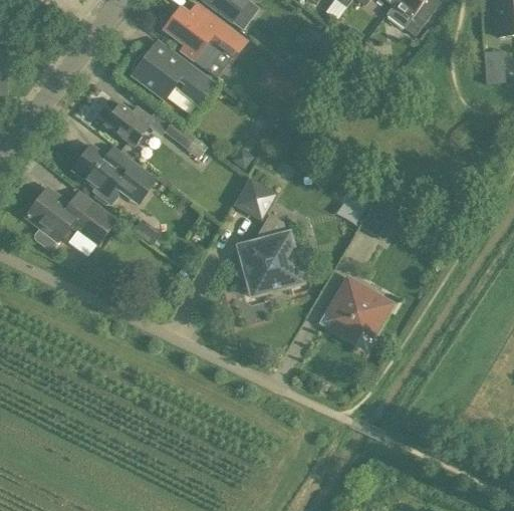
[(234,19),(248,0),(216,0),(213,4),(234,19)]
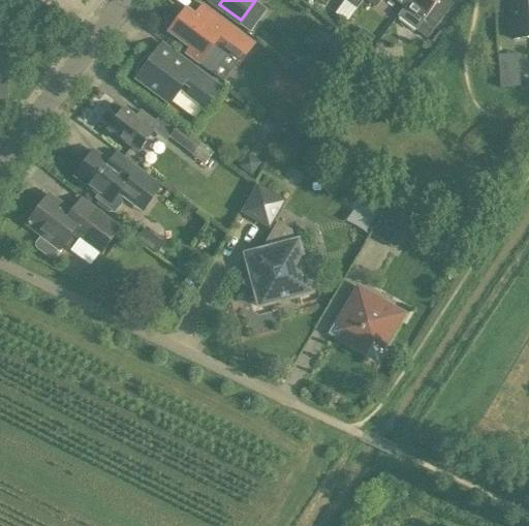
[(409,0),(407,4),(405,3),(397,13),(427,36),(444,12),(435,5),(438,0),(409,0)]
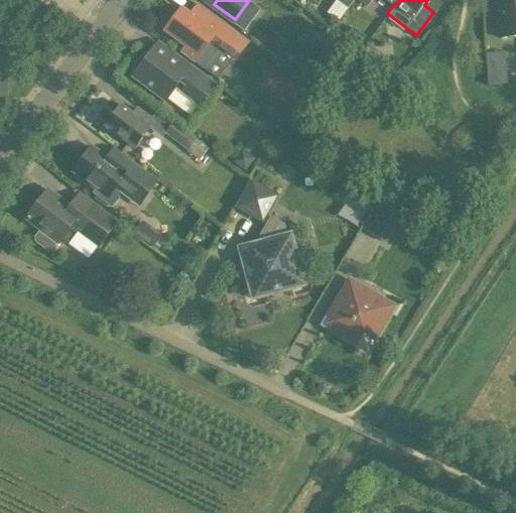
[(498,0),(501,36),(515,34),(515,0),(498,0)]
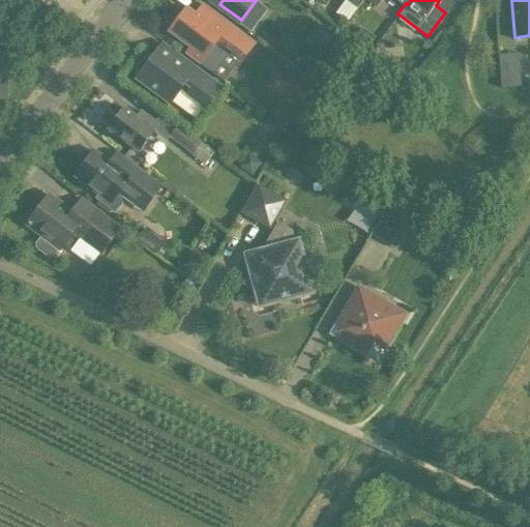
[(211,25),(189,8),(173,29),(190,41),(183,52),(223,79),(238,59),(240,60),(255,40),(241,30),(219,15),(211,25)]
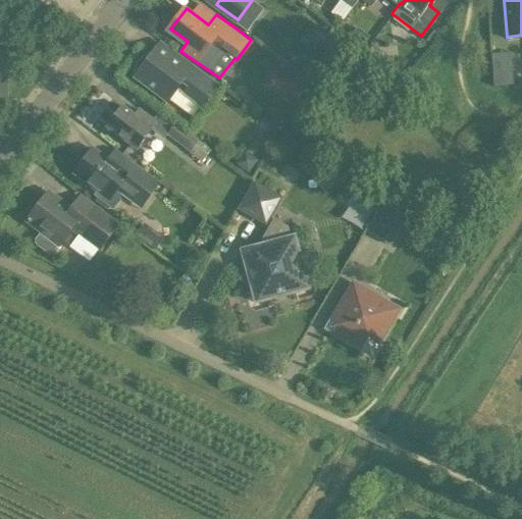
[(384,52),(372,43),(365,52),(377,61),(384,52)]
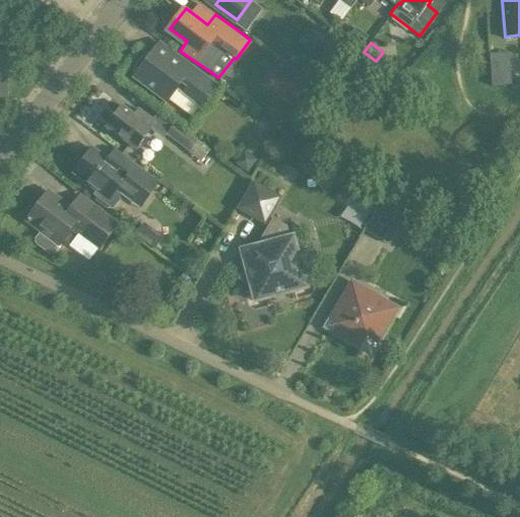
[(176,69),(153,52),(136,75),(169,100),(178,87),(200,106),(216,82),(201,71),(184,58),(176,69)]
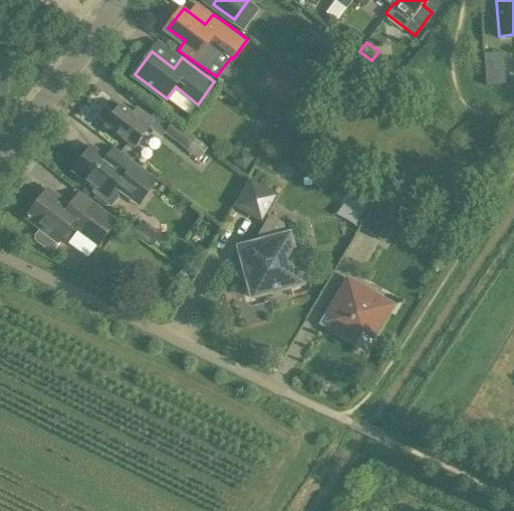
[(484,62),(485,82),(504,81),(503,61),(484,62)]
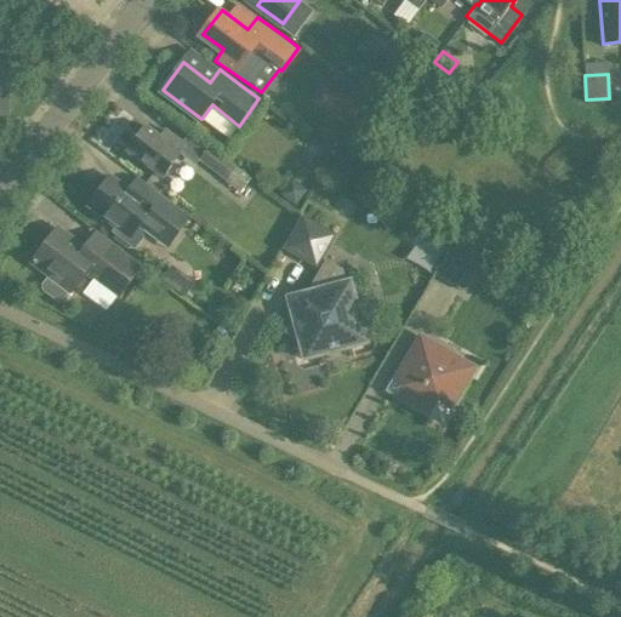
[(352,115),(362,90),(326,78),(317,102),(352,115)]
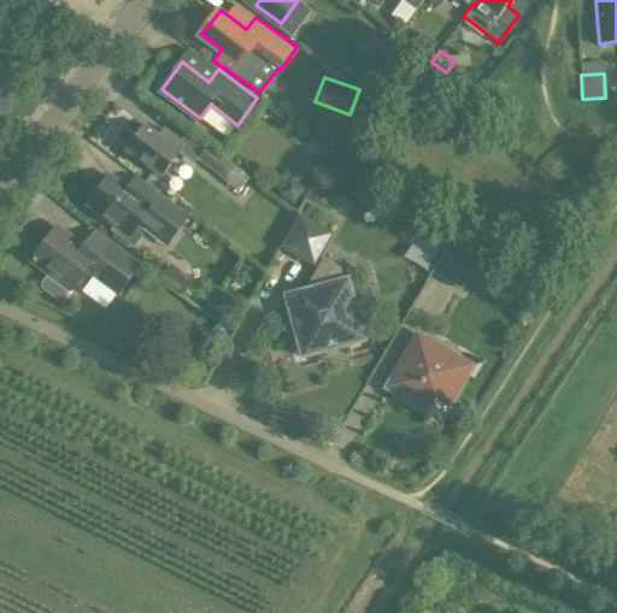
[(160,135),(146,124),(128,148),(163,175),(187,143),(165,128),(160,135)]
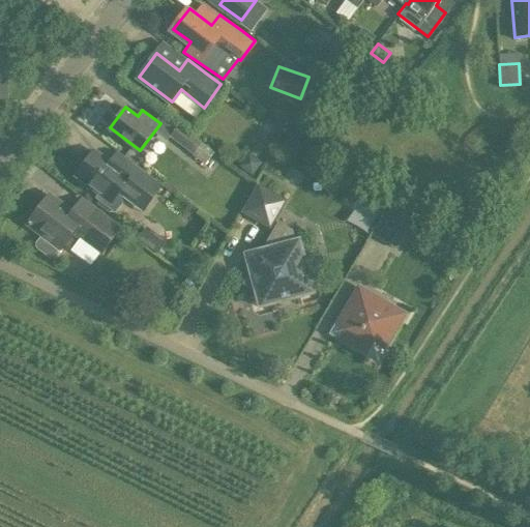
[(205,162),(213,150),(178,123),(169,135),(205,162)]
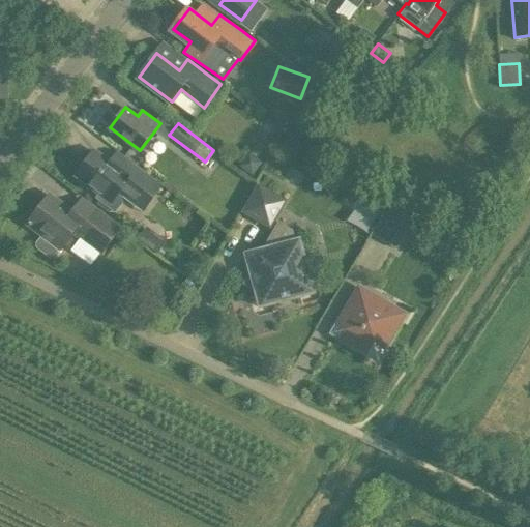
[(110,162),(94,149),(78,172),(114,200),(124,186),(147,203),(162,183),(118,150),(110,162)]
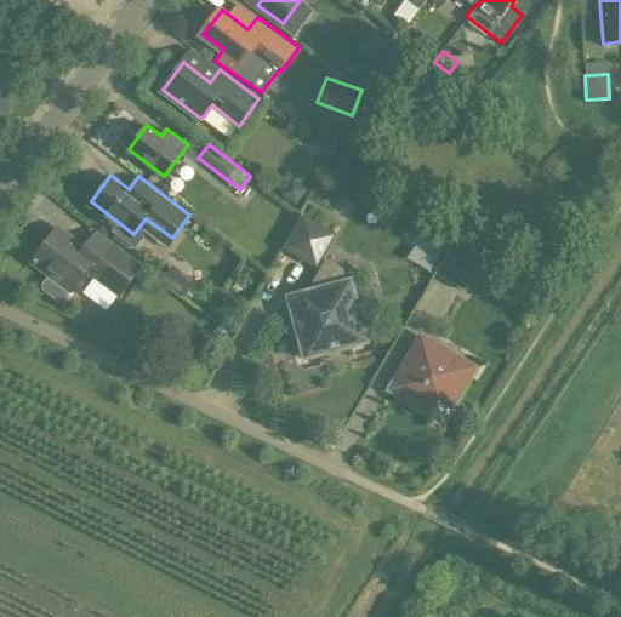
[(315,266),(335,232),(301,212),(281,245),(315,266)]
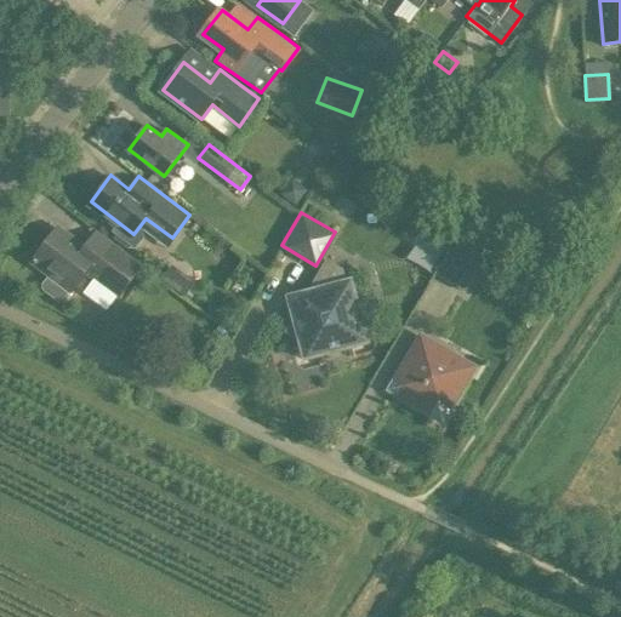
[(86,249),(58,228),(32,263),(47,274),(40,283),(41,289),(56,298),(61,298),(68,290),(69,291),(85,270),(101,283),(118,296),(140,268),(96,235),(86,249)]
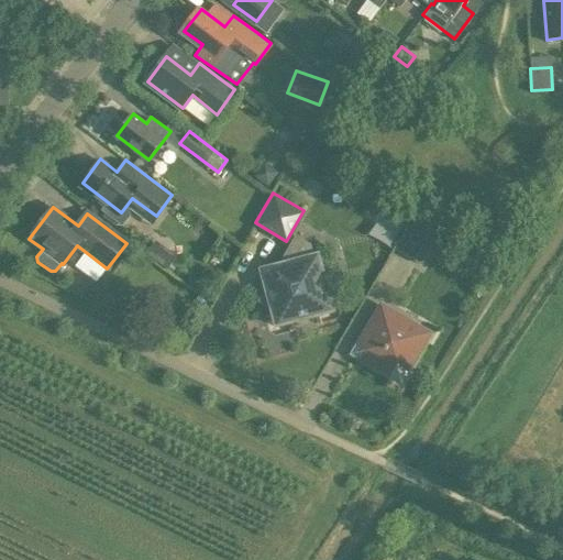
[(420,263),(434,239),(407,223),(393,246),(420,263)]
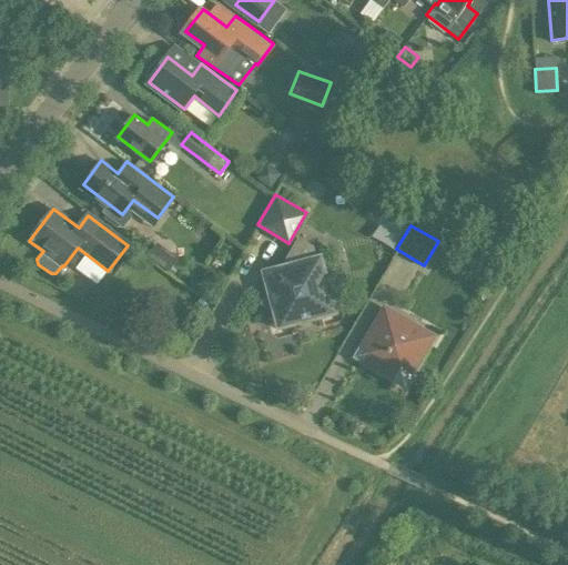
[(317,259),(314,245),(298,236),(281,269),(264,272),(269,289),(260,303),(275,312),(280,329),(335,313),(321,258),(317,259)]
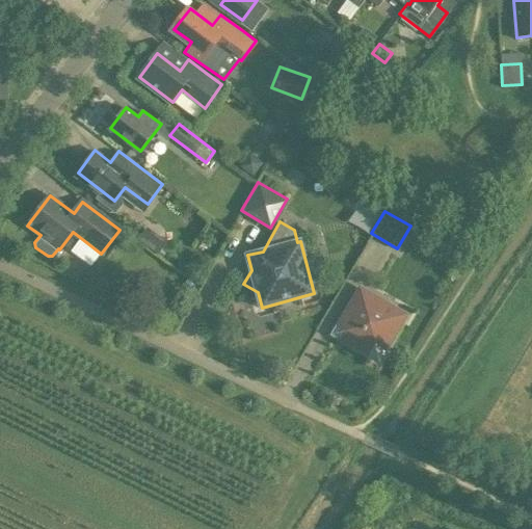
[(387,350),(407,315),(361,288),(338,325),(347,331),(342,340),(368,354),(375,343),(387,350)]
